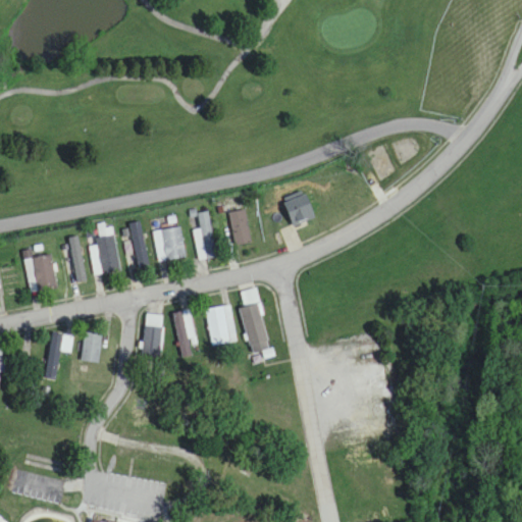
[(294,228),(314,218),(304,195),(283,205),(294,228)]
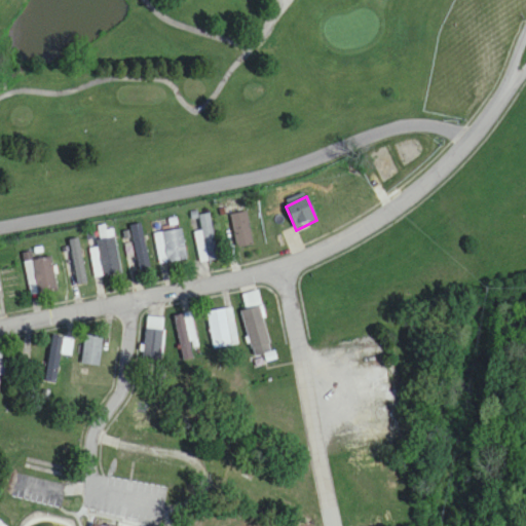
[(231,215),(237,249),(254,246),(247,212),(231,215)]
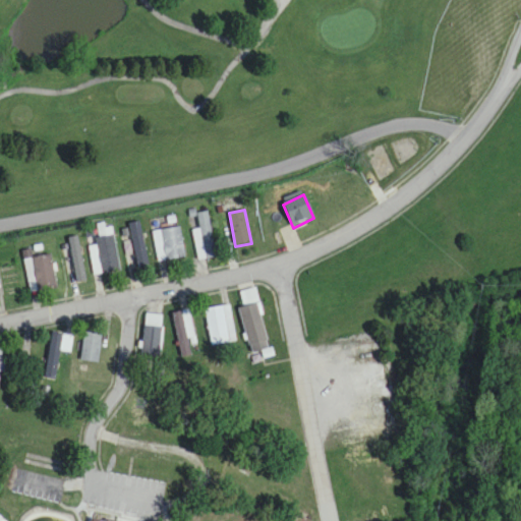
[(211,212),(196,214),(197,229),(194,229),(197,259),(215,257),(211,212)]
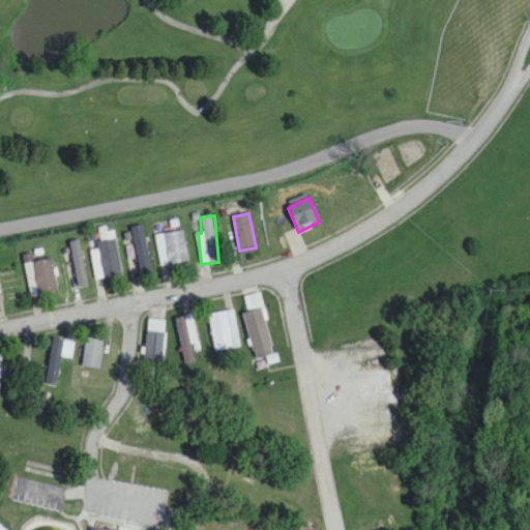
[(90,243),(95,281),(122,276),(115,228),(99,231),(101,242),(90,243)]
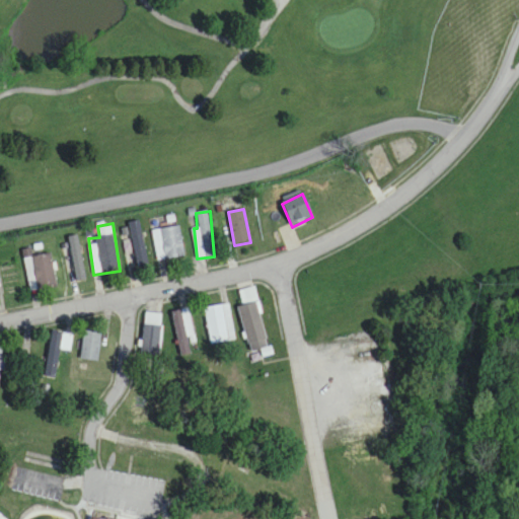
[(154,230),(157,261),(183,258),(180,227),(154,230)]
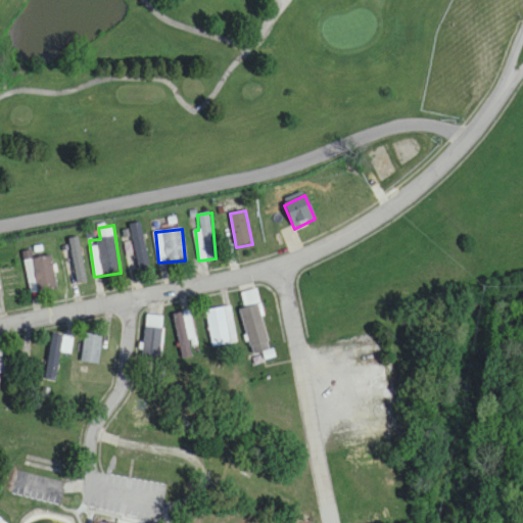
[(30,294),(55,291),(52,256),(26,258),(30,294)]
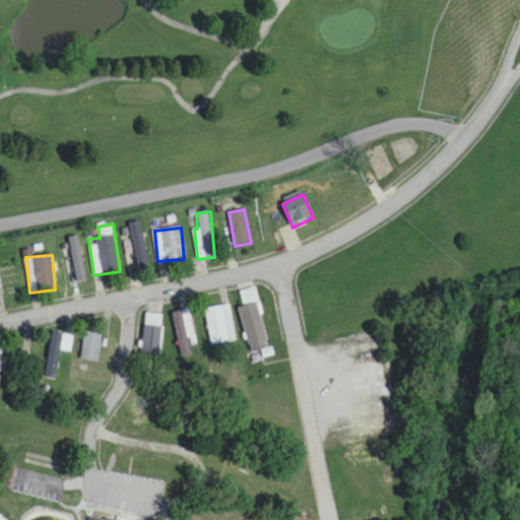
[(238,309),(251,353),(270,347),(253,288),(241,291),(245,306),(238,309)]
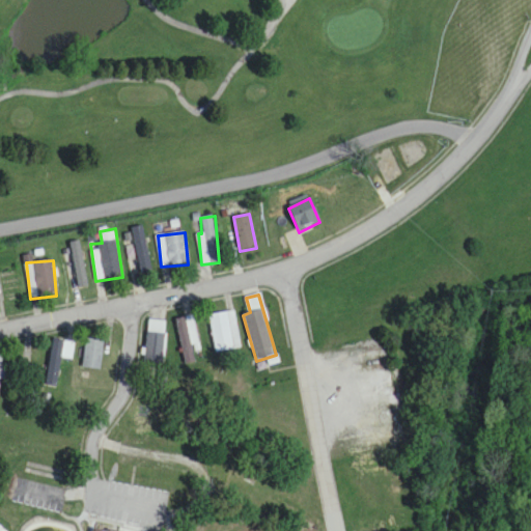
[(241,350),(235,311),(211,315),(216,353),(241,350)]
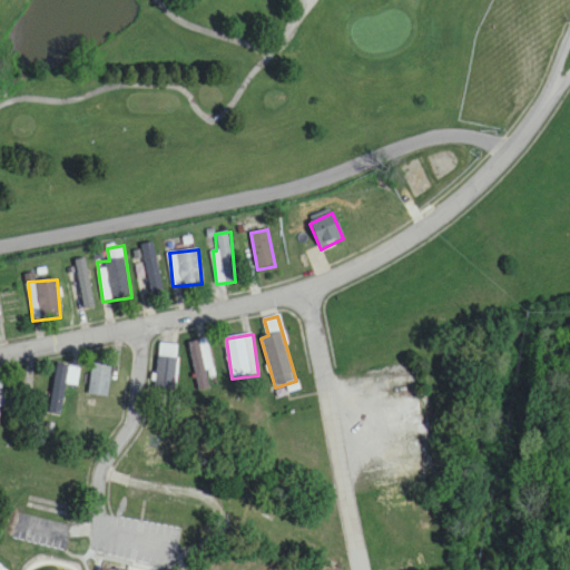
[(210,390),(209,379),(215,379),(209,340),(190,342),(197,391),(210,390)]
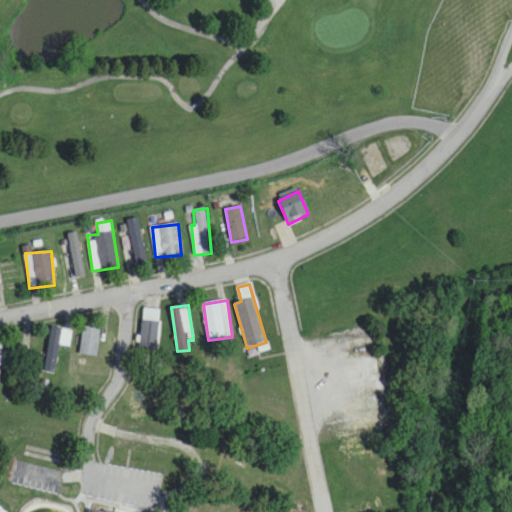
[(160,309),(142,308),(141,349),(158,350),(160,309)]
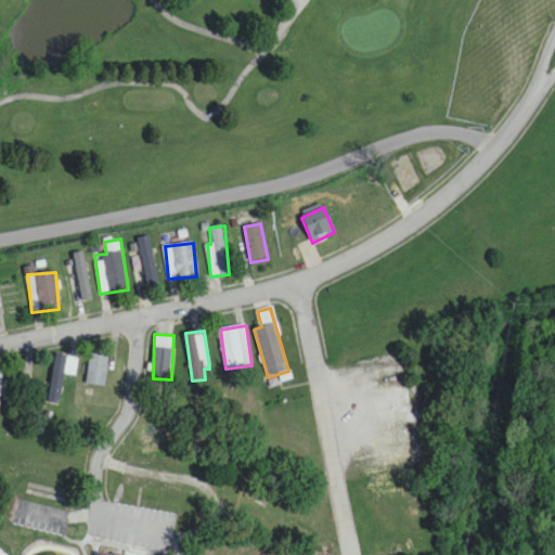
[(105,387),(108,356),(90,353),(87,385),(105,387)]
